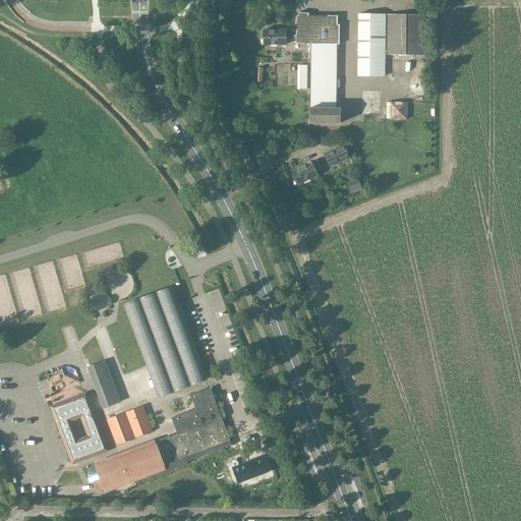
[(285,31),(263,31),(263,45),(285,45),(285,40),(295,40),(295,44),(305,44),(309,44),(309,45),(310,45),(309,96),(309,107),(308,123),(340,124),(340,108),(337,108),(337,96),(337,45),(339,45),(339,24),(337,24),(337,15),(327,15),(327,16),(308,16),(308,14),(298,13),(296,32),(285,32),(285,31)]
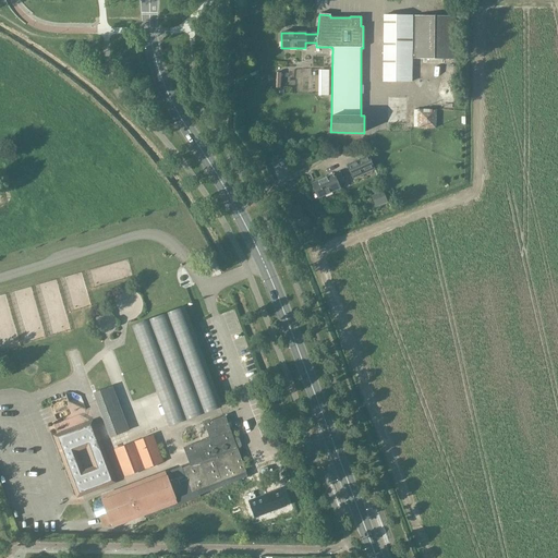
[(453,59),(453,16),(414,15),(414,52),(411,51),(412,15),(383,15),(383,81),(411,82),(411,59),(453,59)]
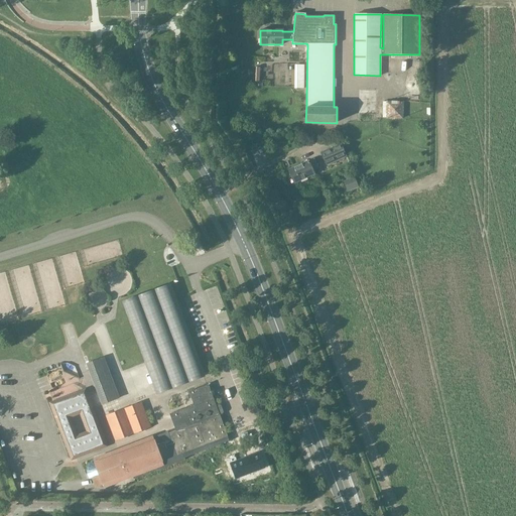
[(304,91),(304,67),(294,66),(294,91),(304,91)]
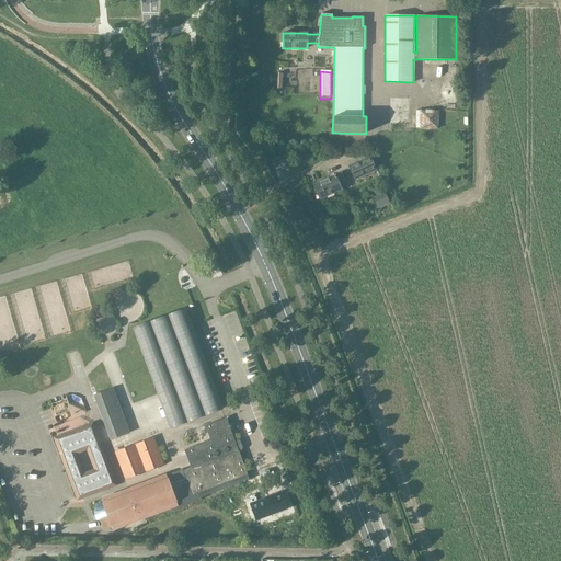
[(438,129),(438,111),(420,111),(416,111),(415,127),(419,128),(419,129),(438,129)]
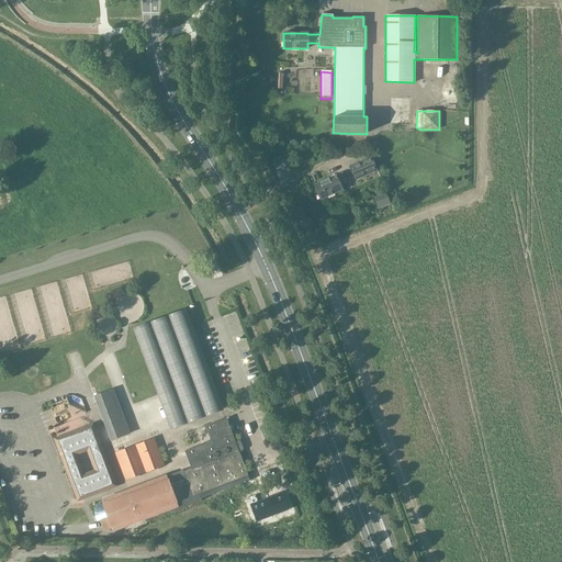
[(370,157),(349,167),(355,180),(375,170),(370,157)]
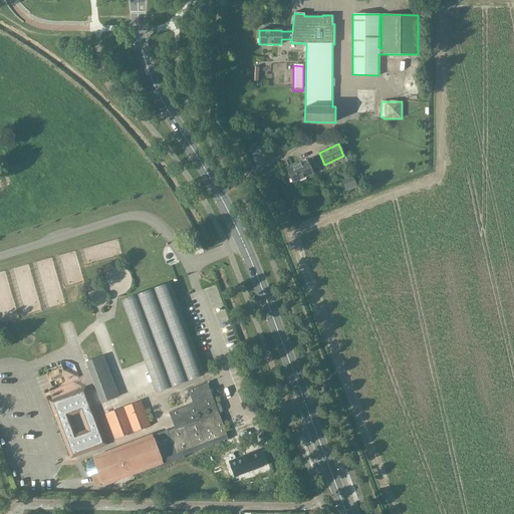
[(310,168),(315,166),(312,159),(307,161),(306,161),(286,170),(292,183),(312,174),(310,168)]
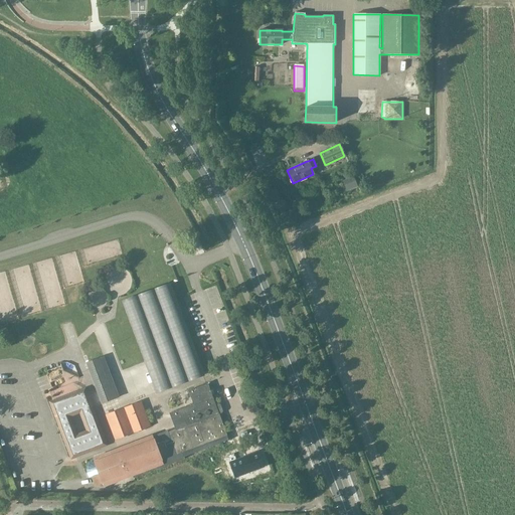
[(118,397),(106,365),(103,357),(86,363),(101,403),(118,397)]
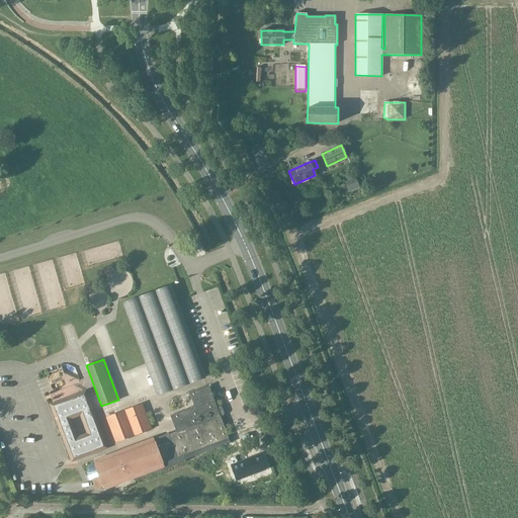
[(217,407),(216,408),(207,385),(188,393),(193,407),(169,415),(176,432),(169,435),(168,435),(167,433),(93,461),(94,462),(90,463),(88,465),(87,468),(87,472),(88,475),(87,475),(89,480),(89,481),(99,477),(104,488),(133,478),(134,481),(185,461),(185,459),(230,442),(220,417),(221,416),(222,414),(219,408),(217,407)]
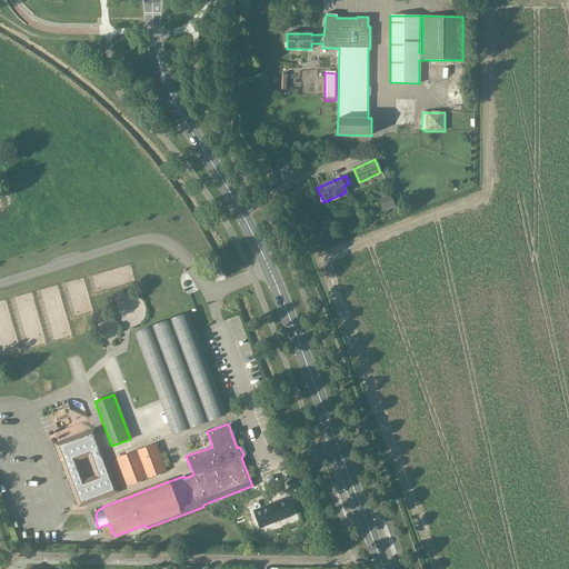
[(58,445),(79,502),(113,490),(92,432),(58,445)]
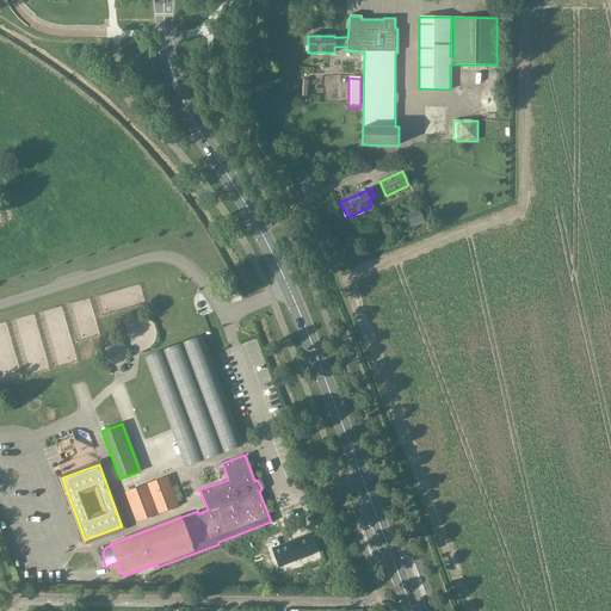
[(166,476),(161,479),(125,492),(136,522),(177,506),(166,476)]
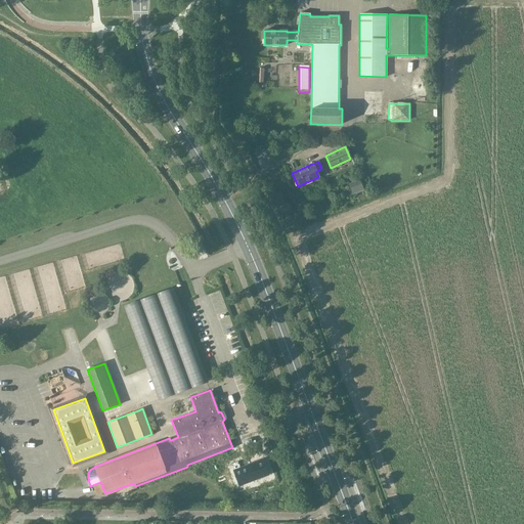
[(262,460),(246,466),(239,468),(237,462),(231,464),(233,470),(232,471),(238,486),(268,475),(262,460)]
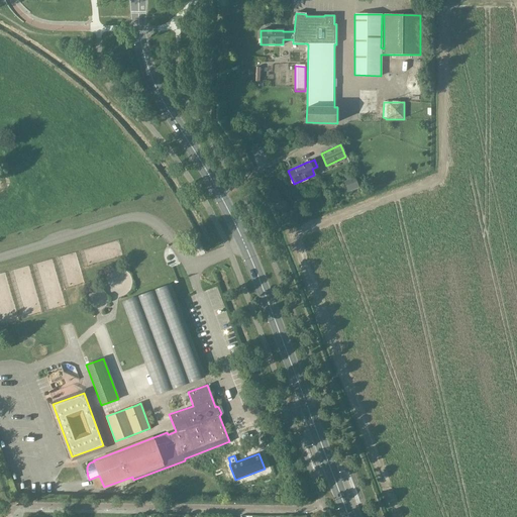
[(516,474),(507,478),(513,496),(516,494),(516,474)]
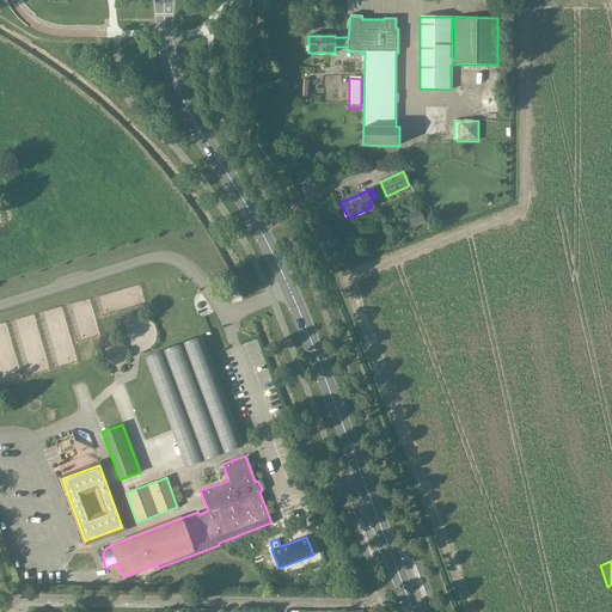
[(600,565),(587,570),(595,592),(607,587),(600,565)]
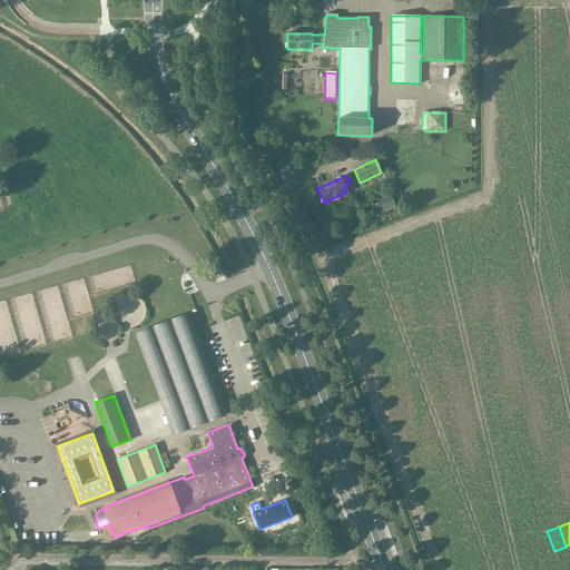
[(542,532),(530,537),(538,557),(550,552),(542,532)]
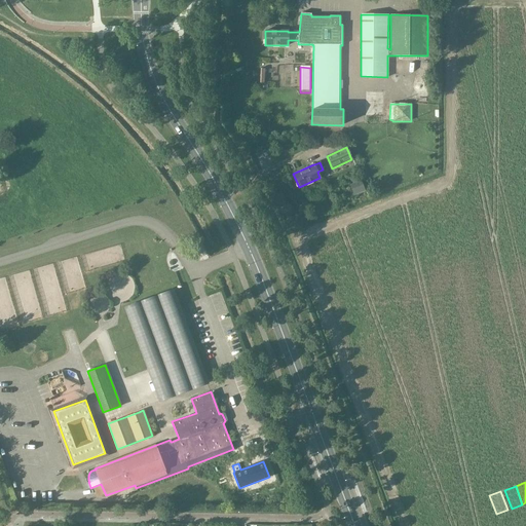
[(489,495),(479,499),(486,518),(496,514),(489,495)]
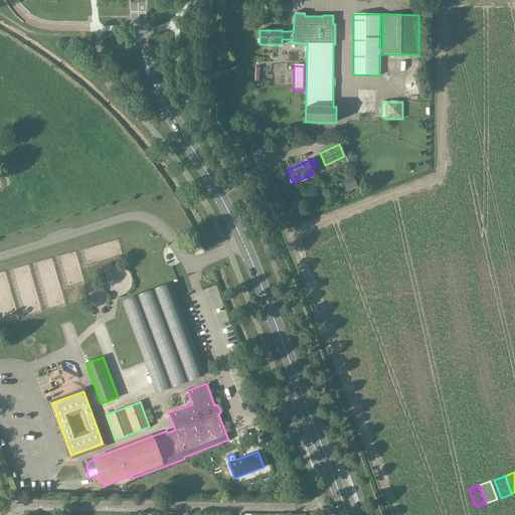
[(469,489),(459,493),(466,511),(468,510),(476,507),(469,489)]
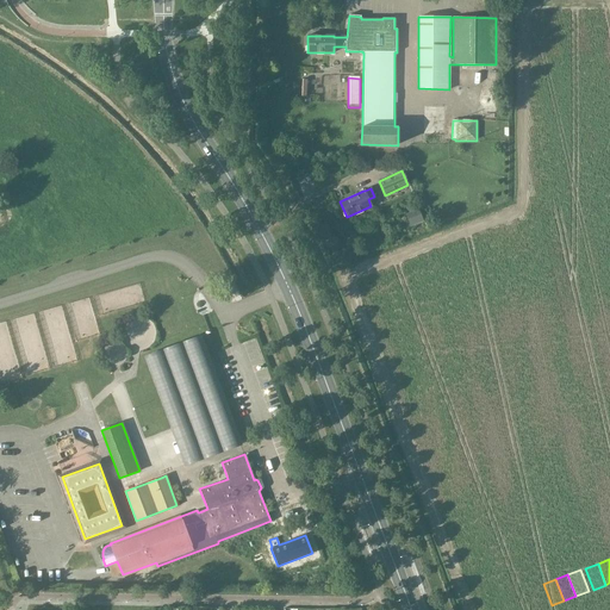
[(543,584),(531,587),(540,609),(549,605),(552,605),(543,584)]
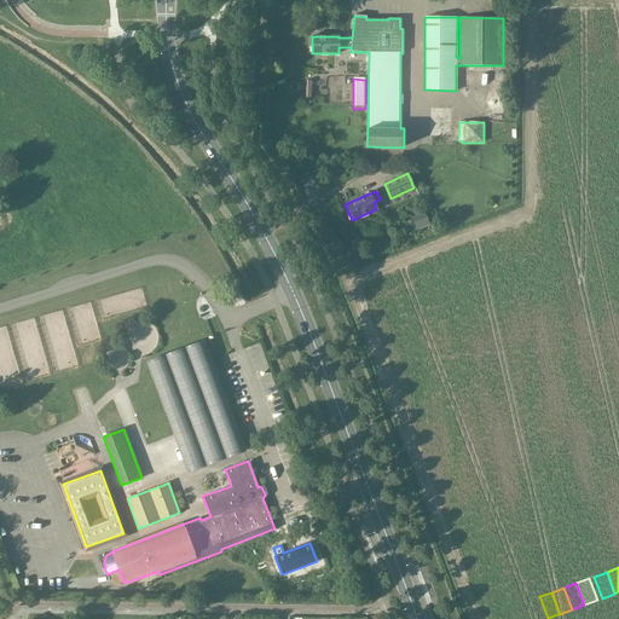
[(539,596),(526,601),(532,618),(545,618),(548,618),(539,596)]
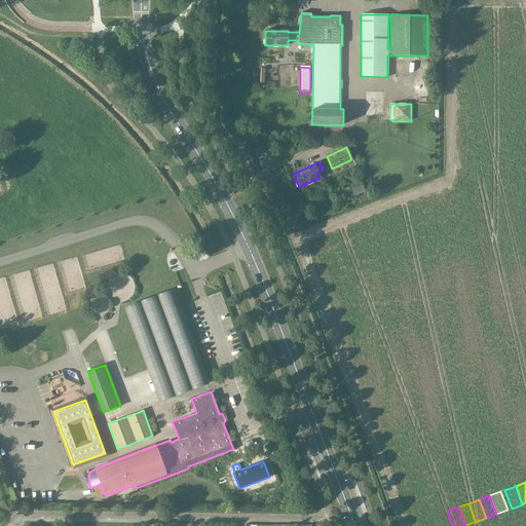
[(427,525),(441,525),(438,515),(425,520),(427,525)]
